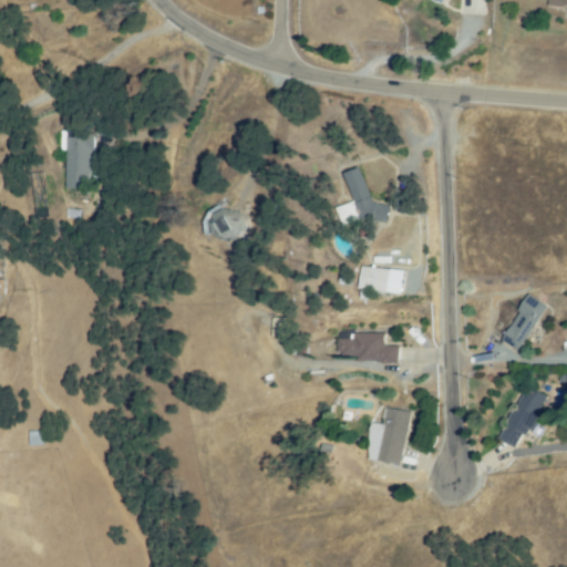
[(65,186),(68,135),(93,137),(90,188),(65,186)]
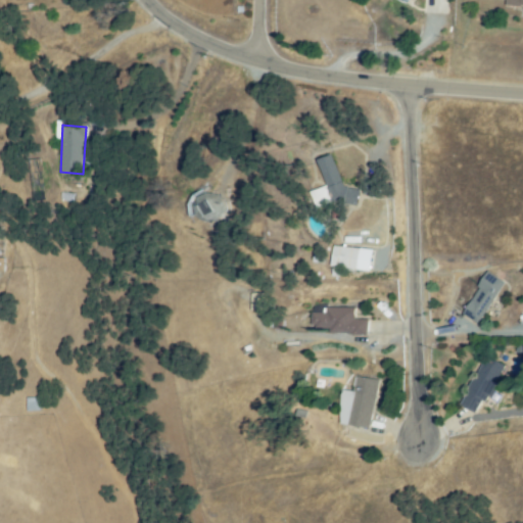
[(337,157),(341,190),(358,188),(360,200),(316,206),(314,191),(327,189),(323,159),(337,157)]
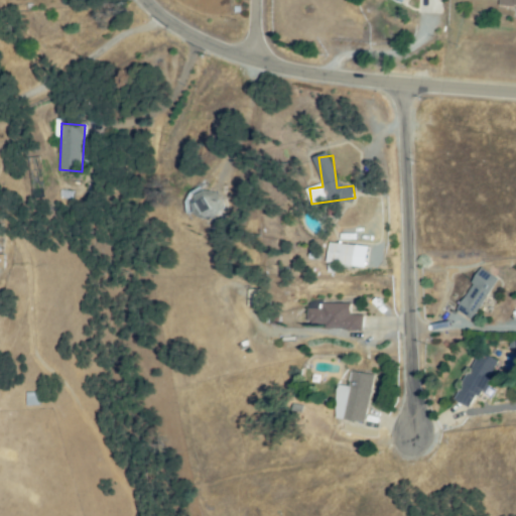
[(373,194),(360,190),(363,177),(376,180),(373,194)]
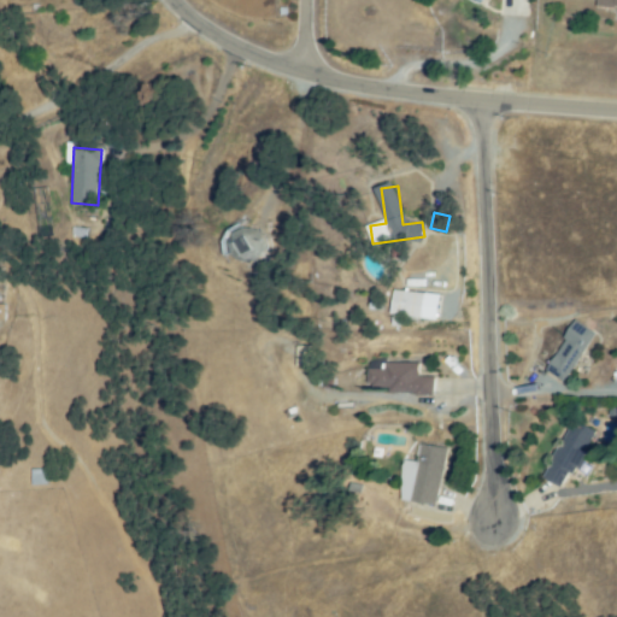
[(270,241),(254,265),(230,250),(245,225),(270,241)]
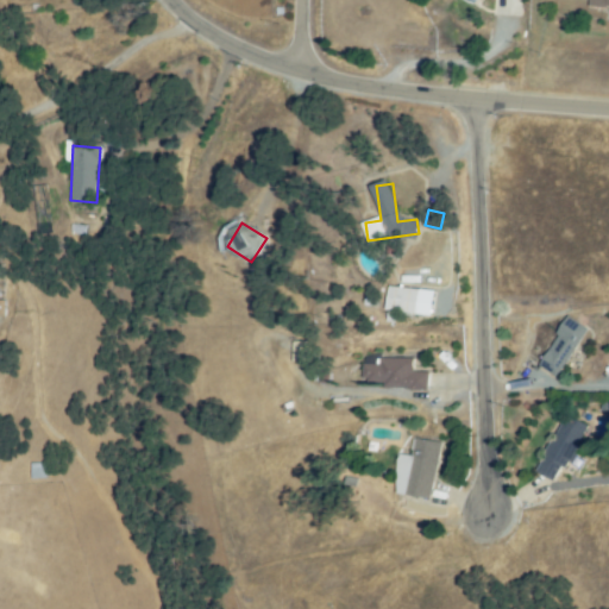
[(387,294),(414,286),(421,308),(394,318),(387,294)]
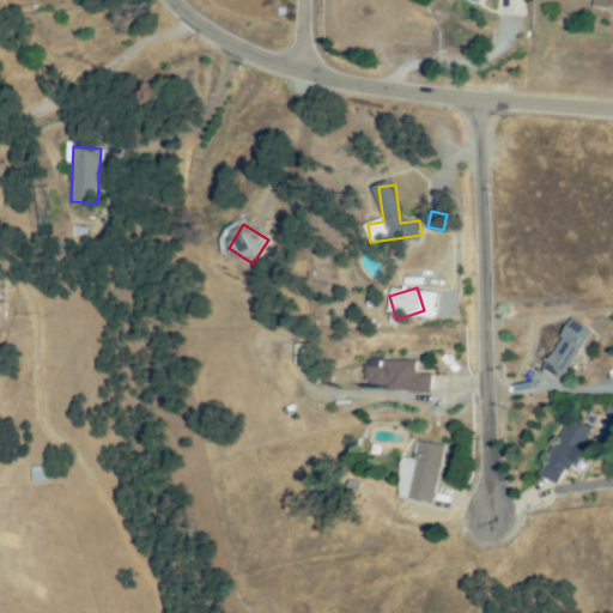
[(592,332),(563,378),(546,369),(575,321),(592,332)]
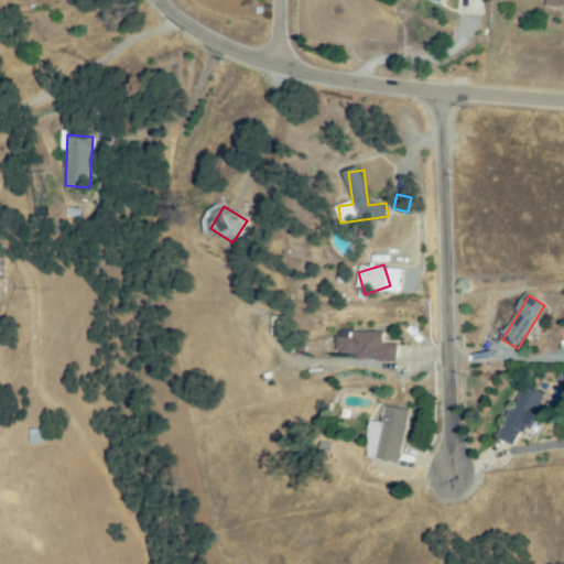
[(398,347),(397,359),(339,356),(340,335),(381,337),(381,346),(398,347)]
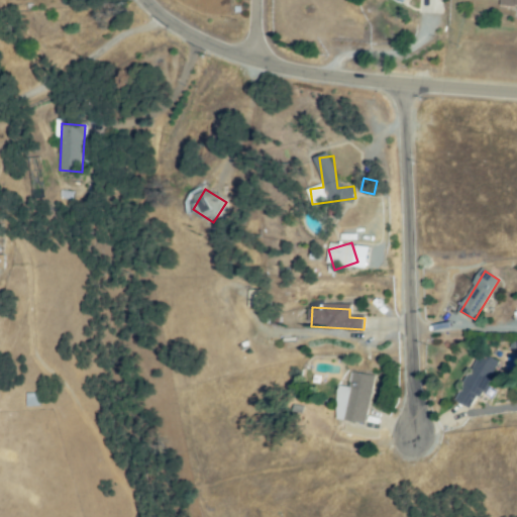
[(483,398),(478,395),(472,407),(457,400),(482,353),(501,364),(483,398)]
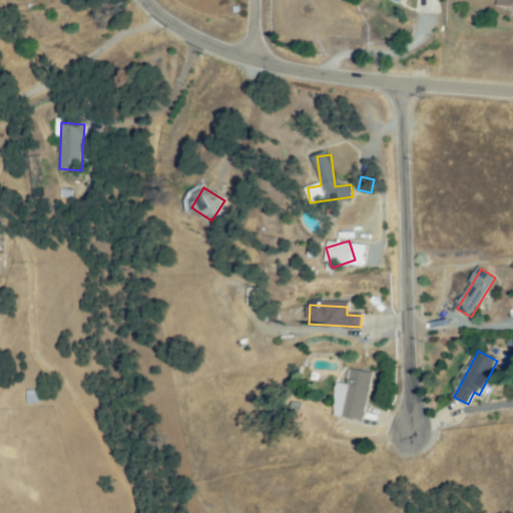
[(337,386),(349,387),(351,372),(371,375),(364,419),(336,415),(338,403),(334,402),(337,386)]
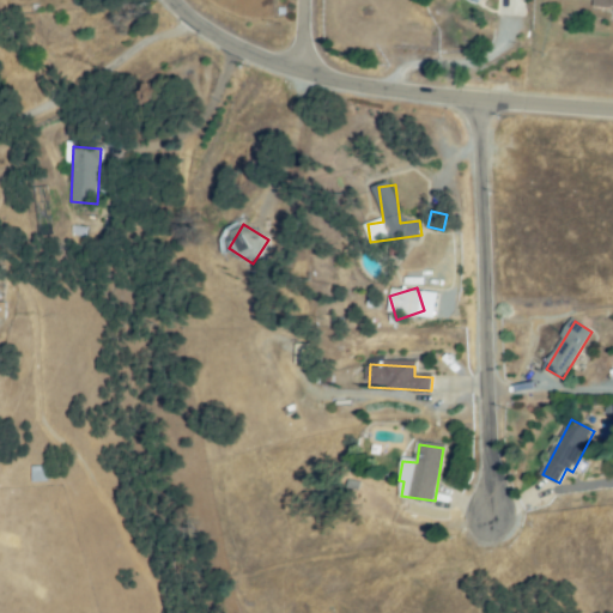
All buildings are outlined.
